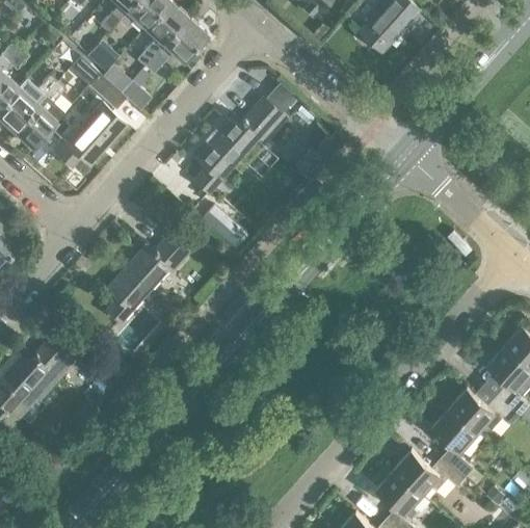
[(27,6),(19,0),(7,0),(5,3),(20,16),(27,6)]
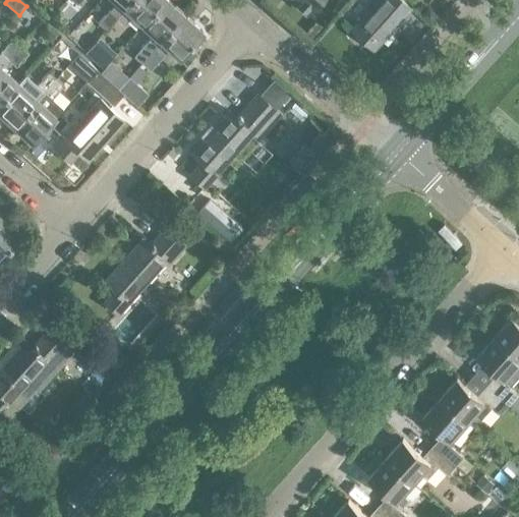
[(112,0),(118,5),(100,25),(107,32),(134,0),(112,0)]
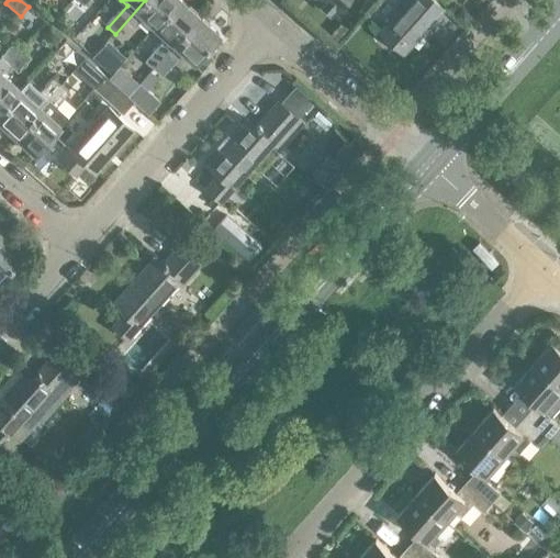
[(177,0),(145,0),(115,34),(124,43),(136,29),(144,20),(154,30),(180,1),(177,0)]
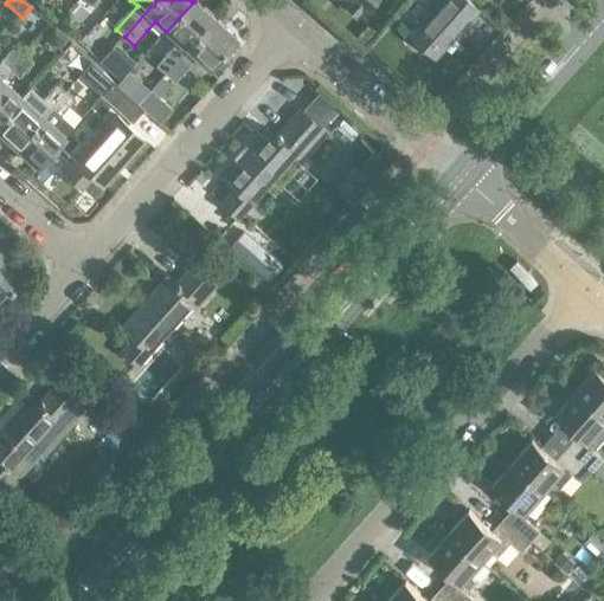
[(346,0),(362,14),(374,0),(346,0)]
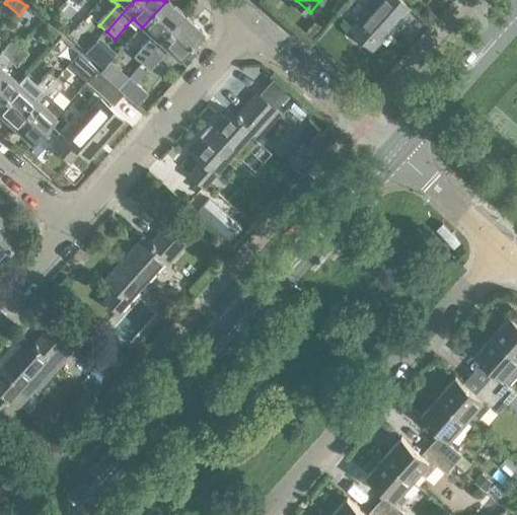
[(398,0),(381,0),(352,32),(373,52),(380,45),(391,32),(395,37),(405,25),(401,21),(411,11),(398,0)]
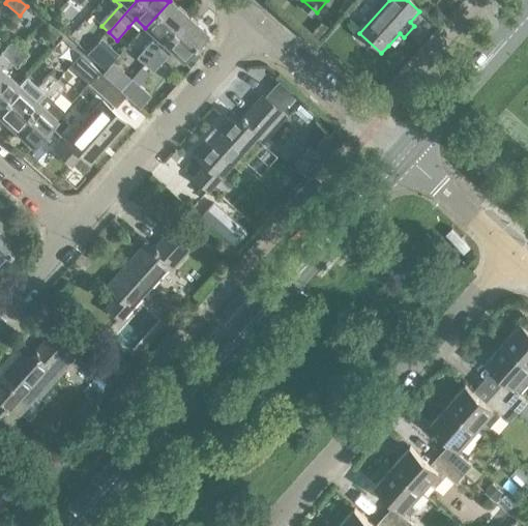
[(170,1),(145,28),(156,38),(138,59),(145,65),(187,18),(170,1)]
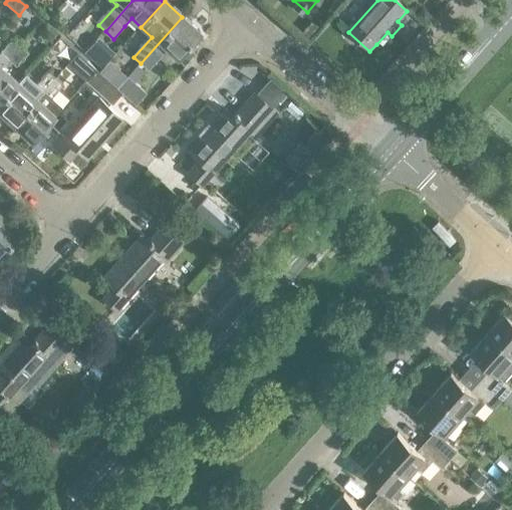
[(441,12),(446,5),(442,2),(437,9),(441,12)]
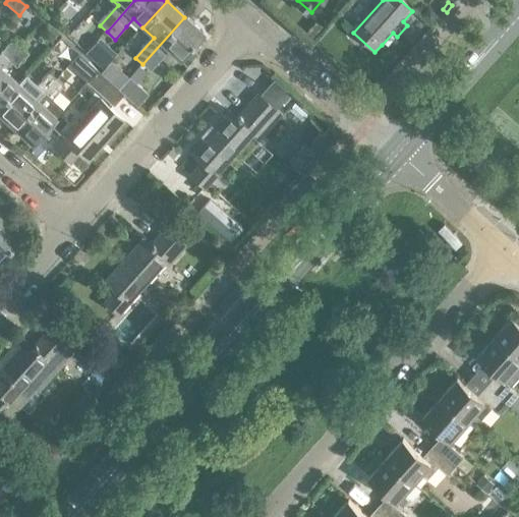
[(422,18),(433,26),(441,17),(430,8),(422,18)]
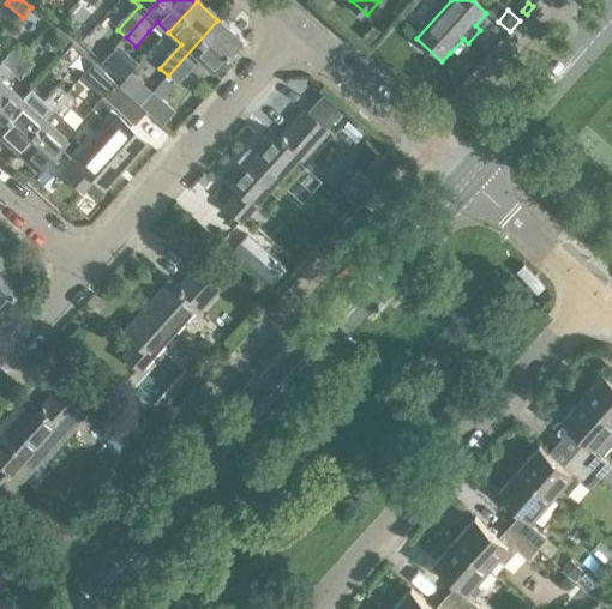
[(217,20),(168,76),(178,84),(199,60),(213,72),(240,41),(217,20)]
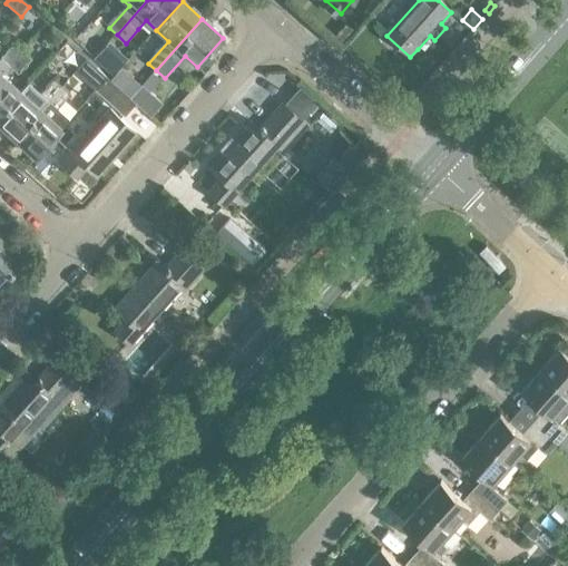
[(129,60),(109,42),(95,59),(115,77),(129,60)]
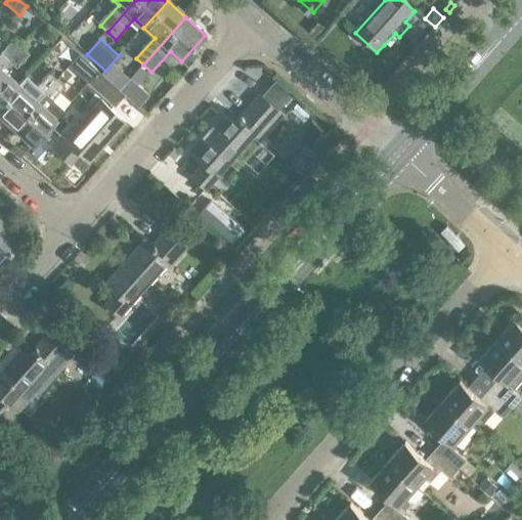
[(9,62),(22,49),(13,42),(1,55),(9,62)]
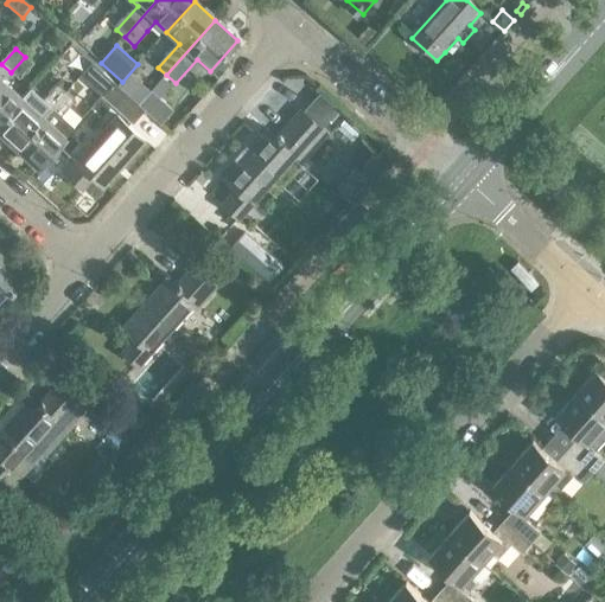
[(19,81),(33,65),(25,57),(11,72),(19,81)]
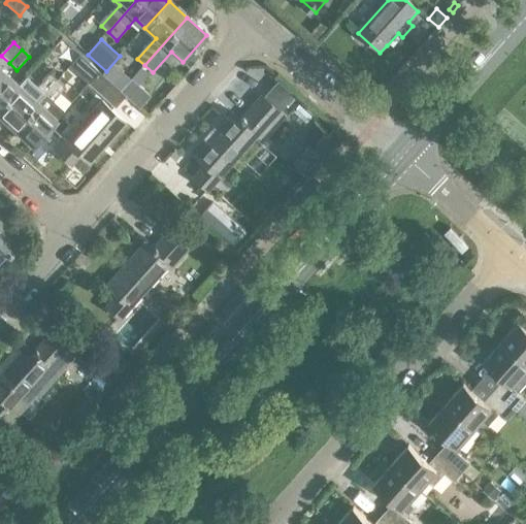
[(99,72),(80,56),(70,68),(89,85),(99,72)]
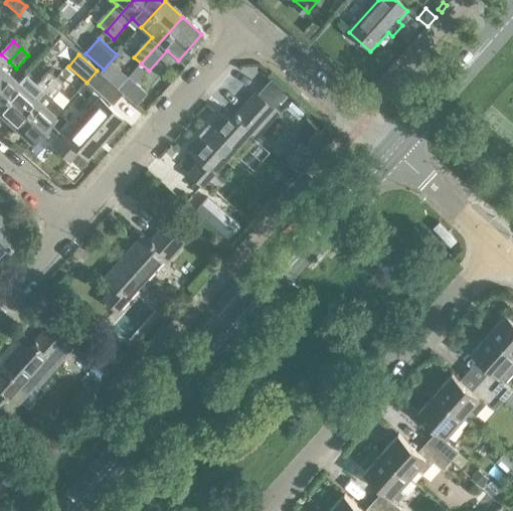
[(129,77),(111,62),(101,73),(119,89),(129,77)]
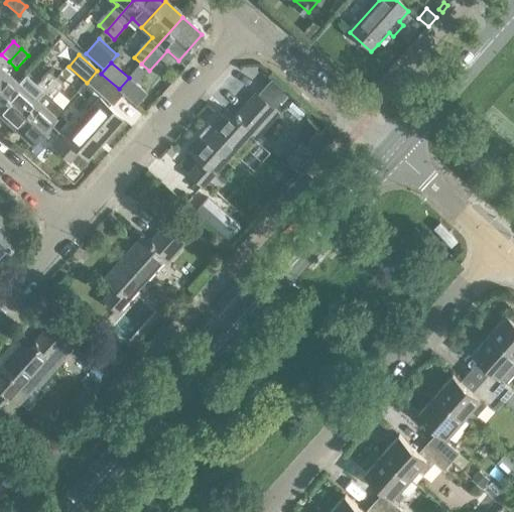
[(147,75),(139,68),(130,78),(139,85),(147,75)]
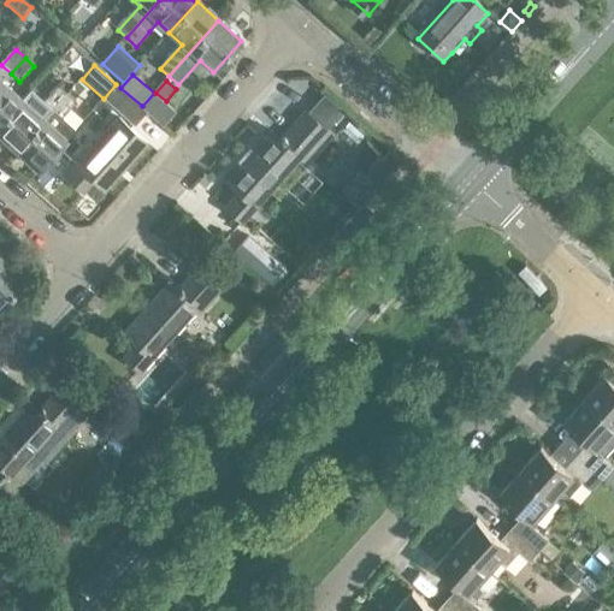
[(3,82),(0,84),(0,128),(24,101),(3,82)]
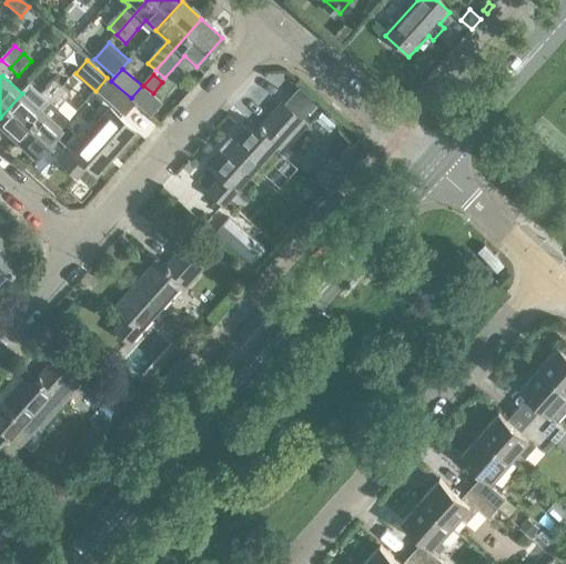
[(131,100),(111,81),(108,79),(95,91),(124,118),(137,104),(131,100)]
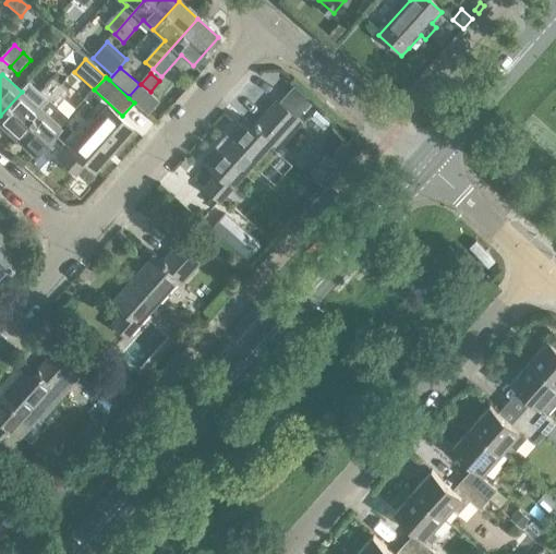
[(49,101),(61,87),(53,80),(40,94),(49,101)]
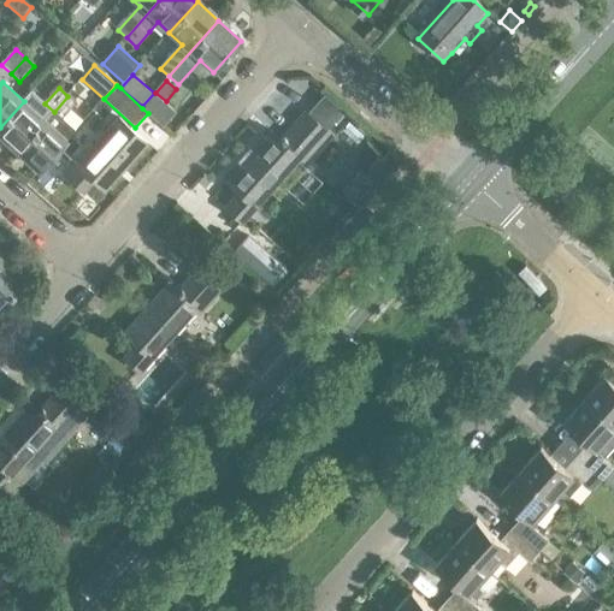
[(142,108),(148,113),(163,126),(175,113),(154,94),(142,108)]
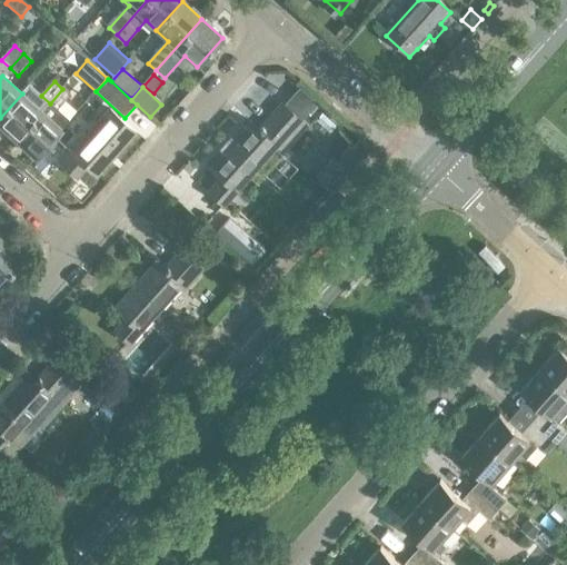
[(58,111),(71,97),(62,89),(50,103),(58,111)]
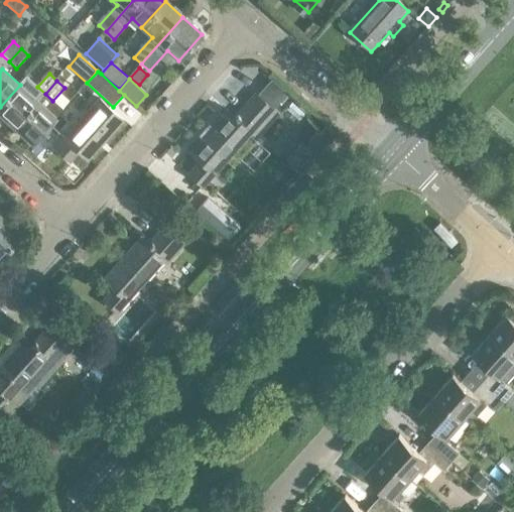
[(20,85),(0,107),(0,115),(14,128),(38,102),(20,85)]
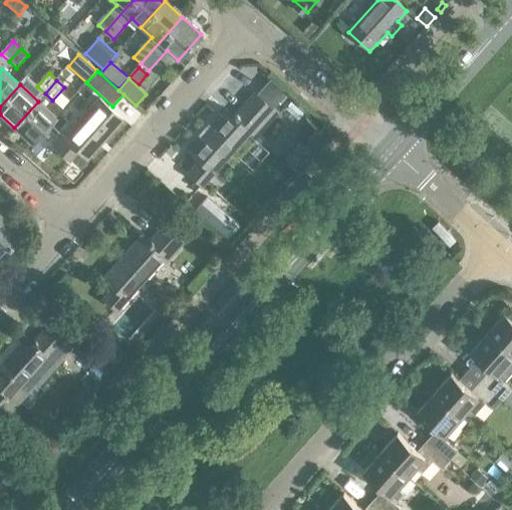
[(254,137),(275,111),(257,94),(235,119),(227,112),(191,155),(199,162),(189,174),(203,186),(250,133),(254,137)]
